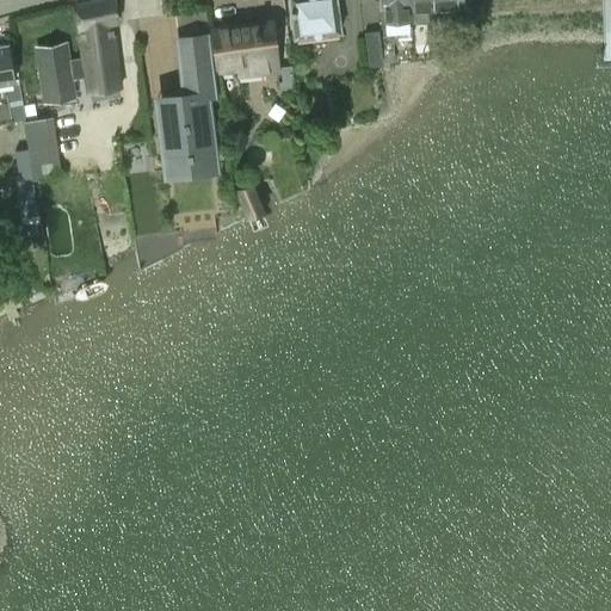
[(111,20),(117,20),(115,0),(86,0),(75,2),(78,28),(80,41),(79,42),(81,57),(67,60),(65,42),(37,47),(45,100),(75,96),(73,79),(84,76),(86,91),(121,86),(111,20)]
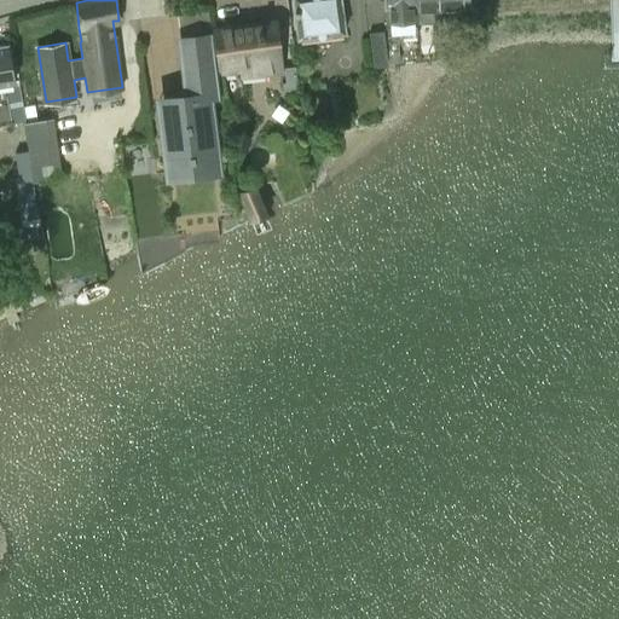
[(343,30),(340,0),(339,0),(291,0),(298,36),(343,30)]
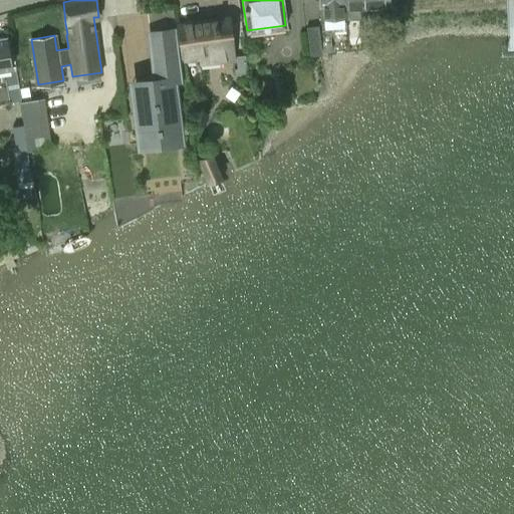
[(319,0),(321,30),(323,51),(332,49),(329,29),(345,29),(344,16),(343,0),(319,0)]
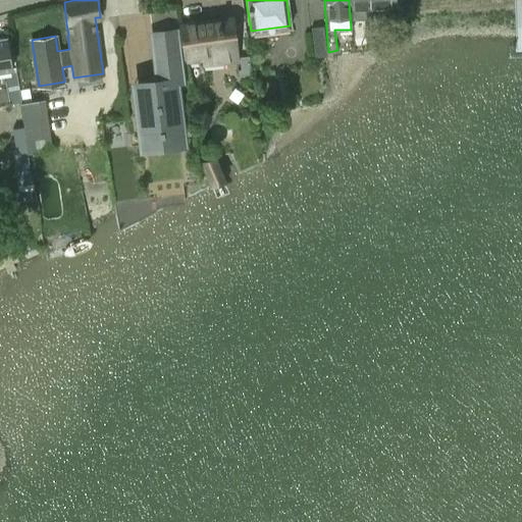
[(349,0),(350,16),(351,16),(351,7),(365,6),(364,0),(349,0)]
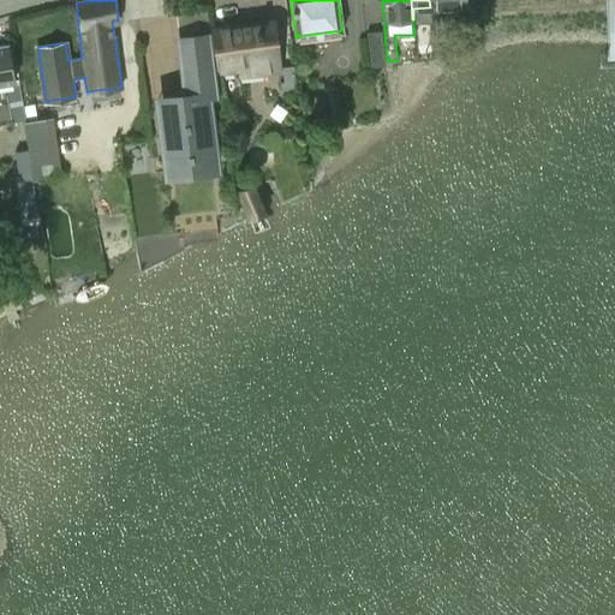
[(175,16),(185,95),(174,96),(175,107),(157,109),(163,157),(185,154),(185,156),(193,155),(192,153),(214,150),(213,136),(215,136),(215,137),(216,136),(213,106),(212,106),(212,107),(209,107),(207,94),(218,93),(207,12),(175,16)]
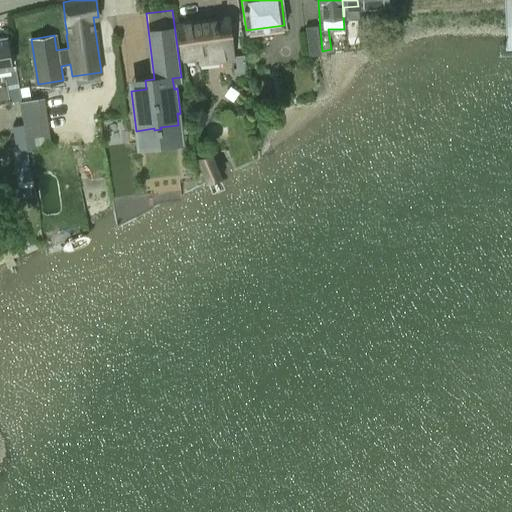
[(227,17),(178,24),(182,60),(195,58),(195,56),(199,55),(200,63),(233,59),(227,17)]
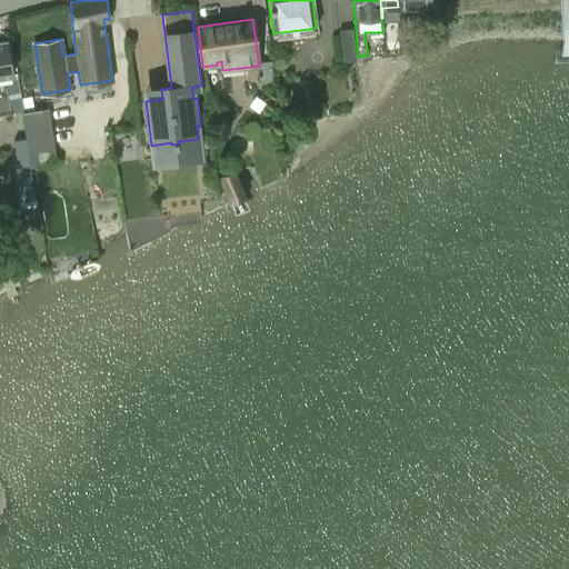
[(356,59),(352,28),(339,30),(342,61),(356,59)]
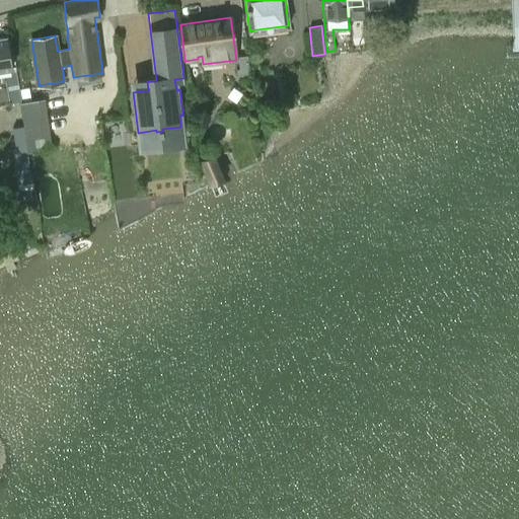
[(11,67),(7,43),(6,35),(0,36),(0,105),(9,104),(2,69),(11,67)]
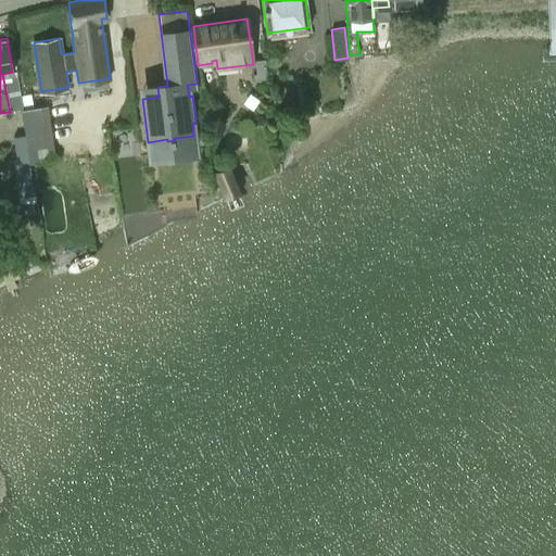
[(268,79),(265,60),(255,61),(256,74),(254,75),(255,80),(268,79)]
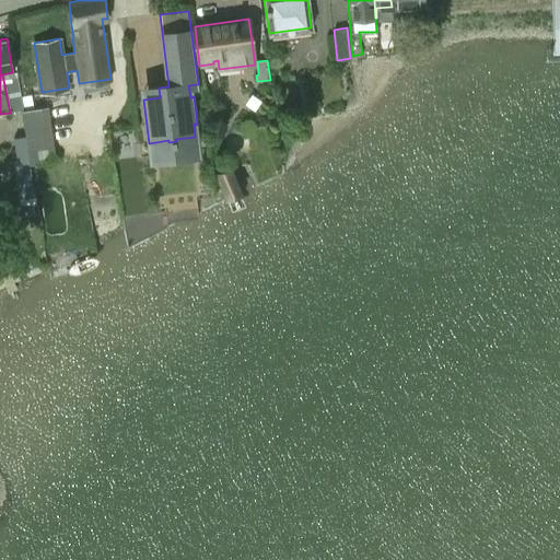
[(30,164),(55,161),(46,107),(22,111),(25,135),(28,150),(30,164)]
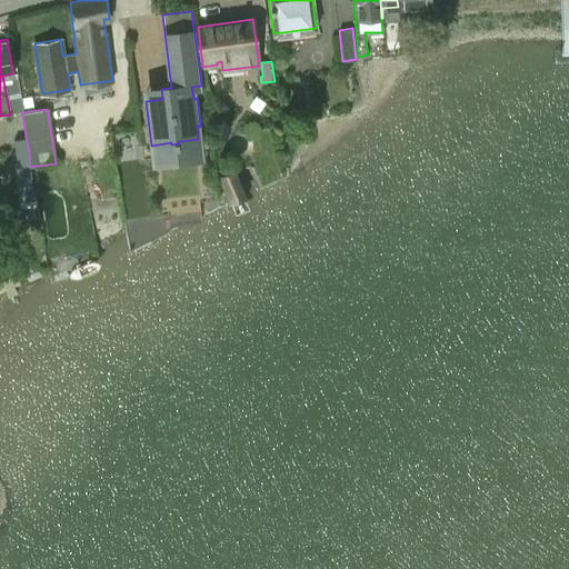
[(26,137),(13,139),(22,201),(36,199),(30,167),(29,152),(26,137)]
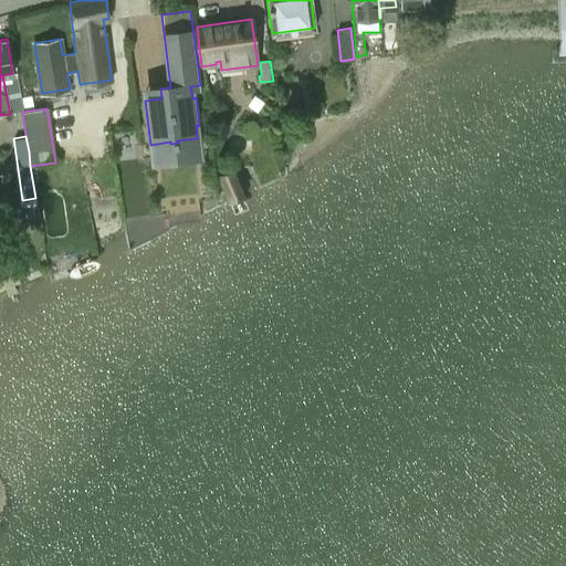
[(228,203),(245,196),(234,173),(232,169),(216,177),(228,203)]
